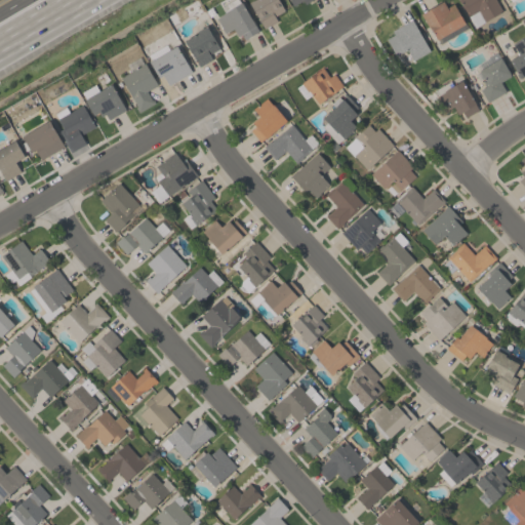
[(224,33),(215,17),(223,13),(223,12),(224,11),(219,6),(230,0),(237,0),(239,2),(241,1),(258,31),(243,39),(240,34),(237,36),(232,28),(224,33)]
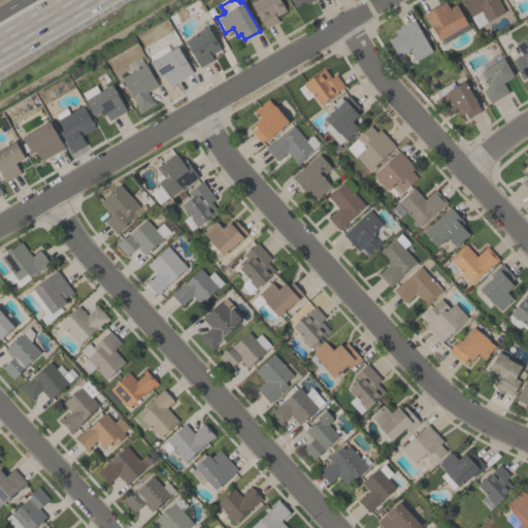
[(278,0),(285,10),(274,17),(277,21),(265,29),(249,2),(252,0),(278,0)]
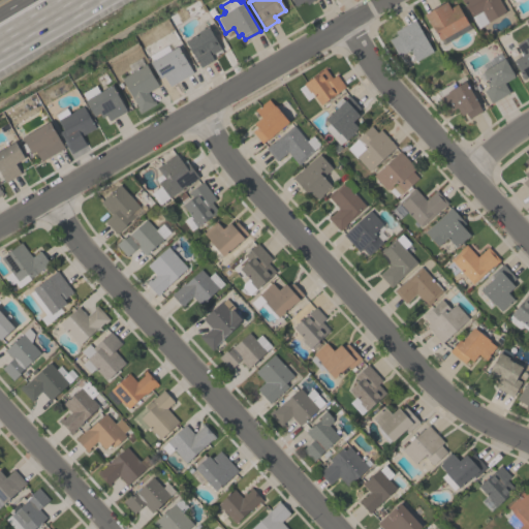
[(315,0),(292,0),(298,9),(315,0)]
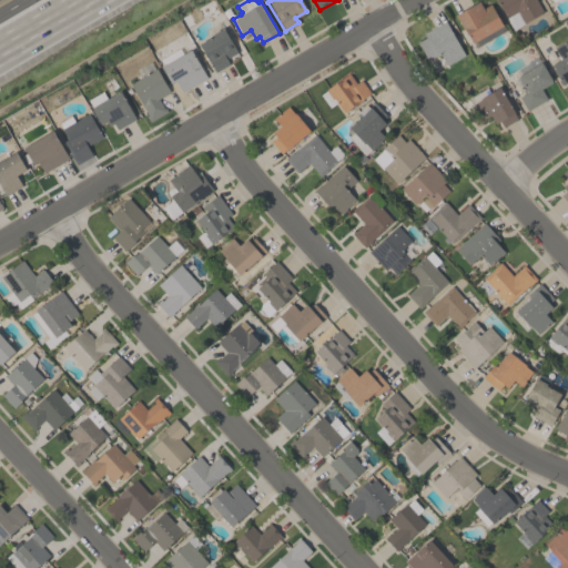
[(535,0),(543,11),(513,29),(495,0),(535,0)]
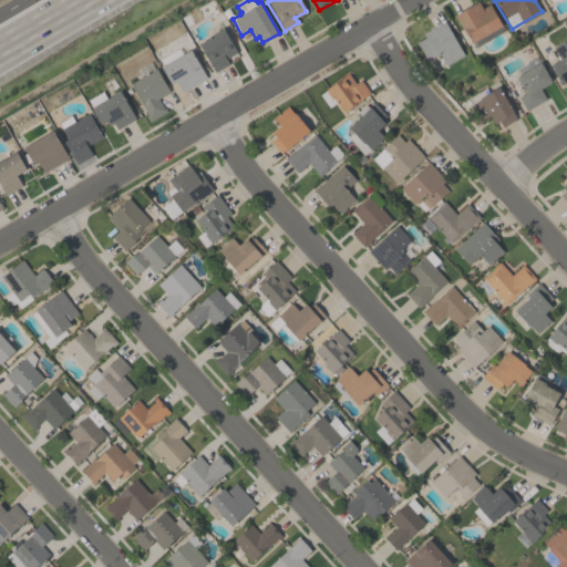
[(482,9),(488,4),(503,31),(474,47),(463,28),(462,29),(453,14),(477,1),(482,9)]
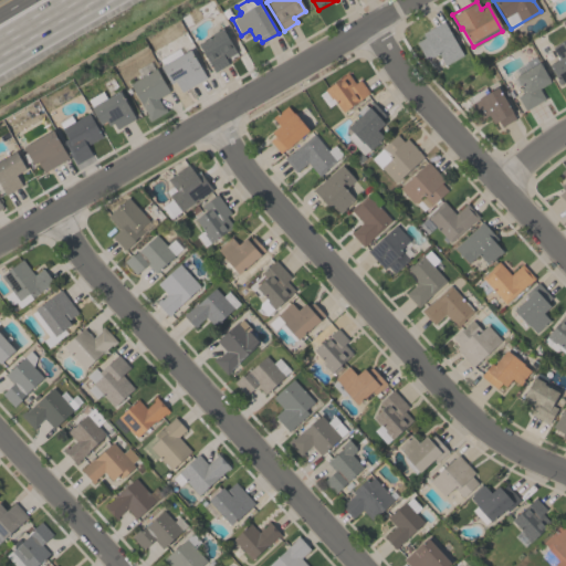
[(463,54),(444,65),(437,53),(426,60),(416,42),(423,38),(421,32),(442,20),(463,54)]
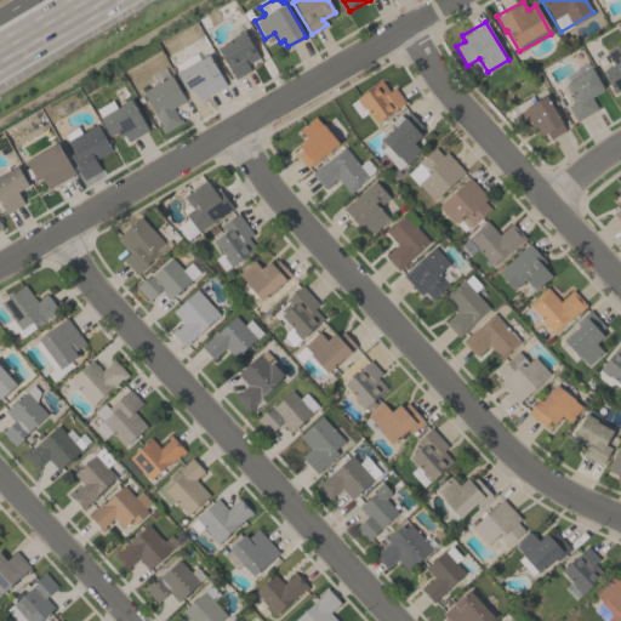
[(234,78),(216,47),(232,38),(232,36),(243,30),(258,57),(246,63),(250,69),(234,78)]
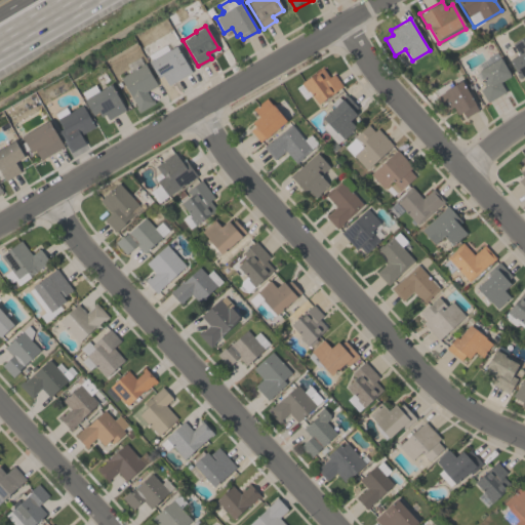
[(524,72),(518,77),(508,59),(518,54),(512,43),(524,35),(524,72)]
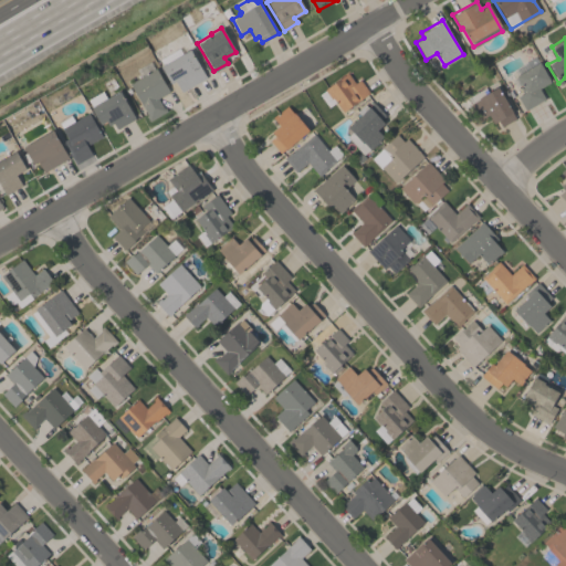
[(175,81),(170,83),(160,65),(189,49),(206,77),(180,92),(175,81)]
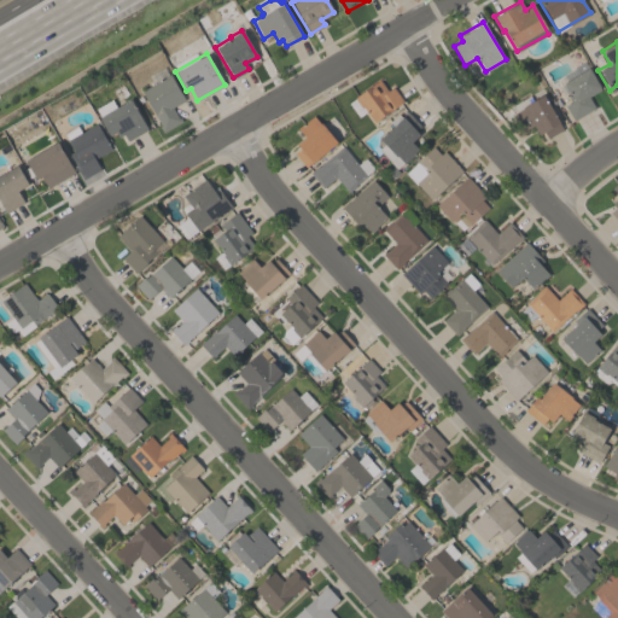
[(601,88),(587,97),(594,108),(573,120),(564,105),(572,100),(563,83),(588,68),(601,88)]
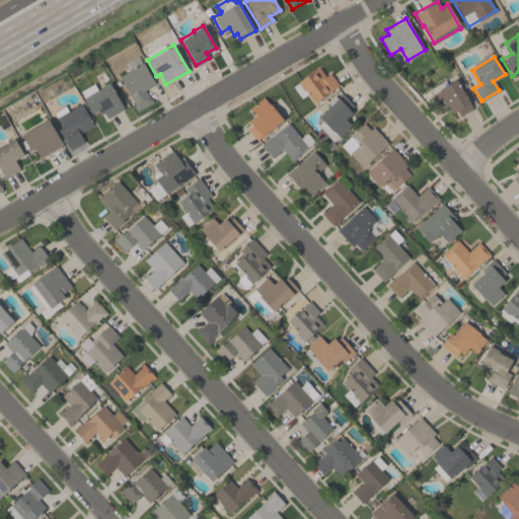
[(118,75),(142,62),(154,84),(146,88),(149,92),(150,92),(152,96),(150,97),(153,101),(136,112),(133,105),(134,104),(118,75)]
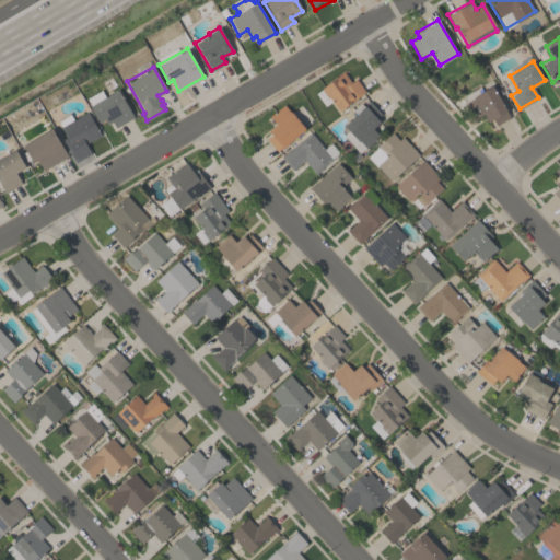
[(319,88),(342,71),(350,82),(356,78),(365,91),(339,111),(328,96),(326,97),(319,88)]
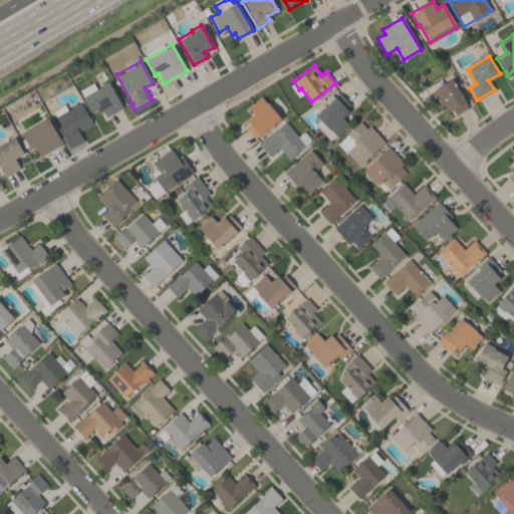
[(443,103),(435,108),(427,94),(435,89),(434,88),(451,78),(468,107),(455,115),(452,109),(448,112),(443,103)]
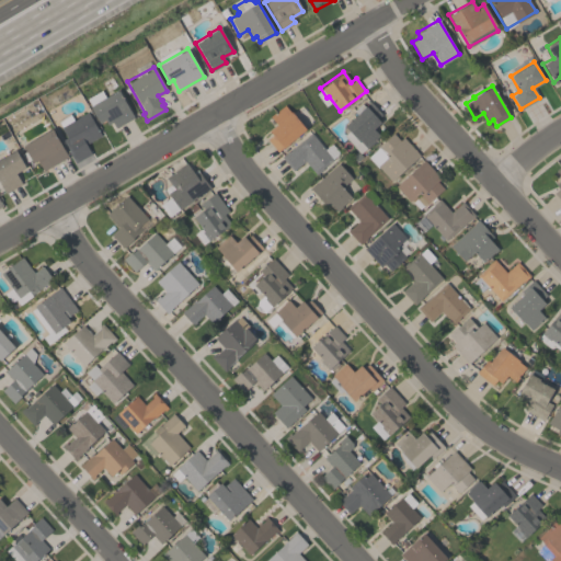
[(115,127),(112,122),(107,124),(104,119),(99,123),(89,106),(90,105),(86,99),(101,90),(104,98),(117,90),(133,117),(115,127)]
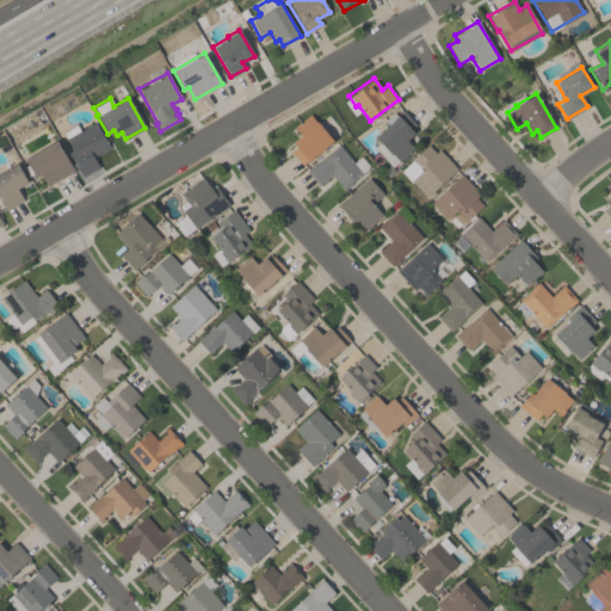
[(412,147),(392,166),(374,147),(377,144),(372,140),(376,137),(374,136),(402,110),(415,124),(411,129),(414,133),(406,140),(412,147)]
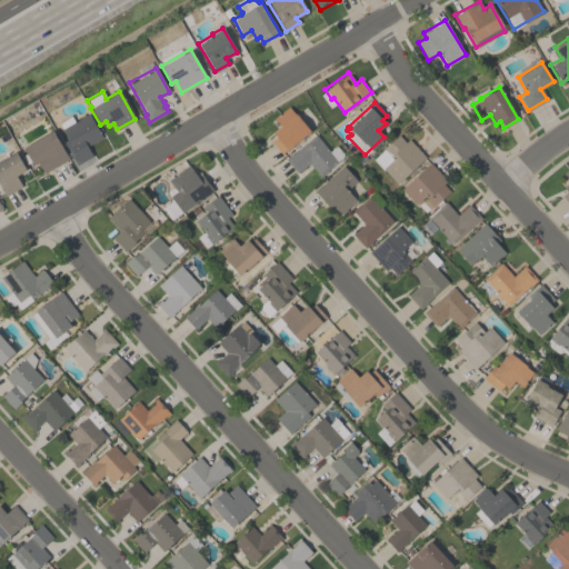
[(280,126),(273,118),(288,106),(293,112),(295,112),(310,131),(287,149),(286,149),(281,152),(270,140),(276,136),(272,132),(280,126)]
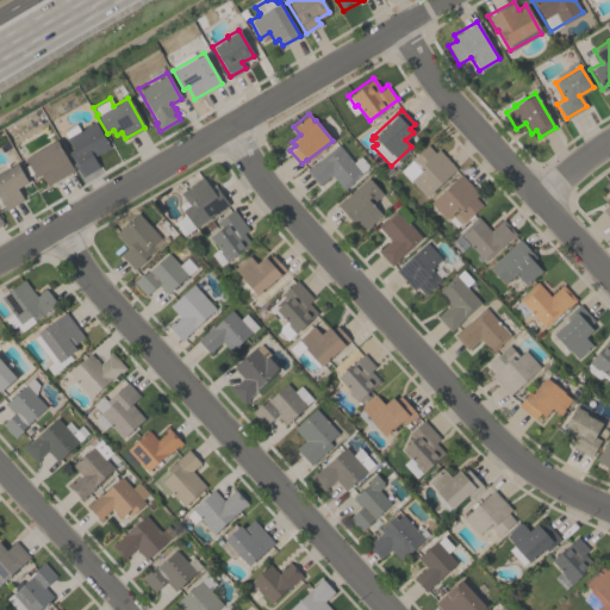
[(68,151),(73,149),(62,130),(75,123),(79,130),(94,120),(109,147),(93,156),(99,167),(81,176),(74,163),(75,163),(68,151)]
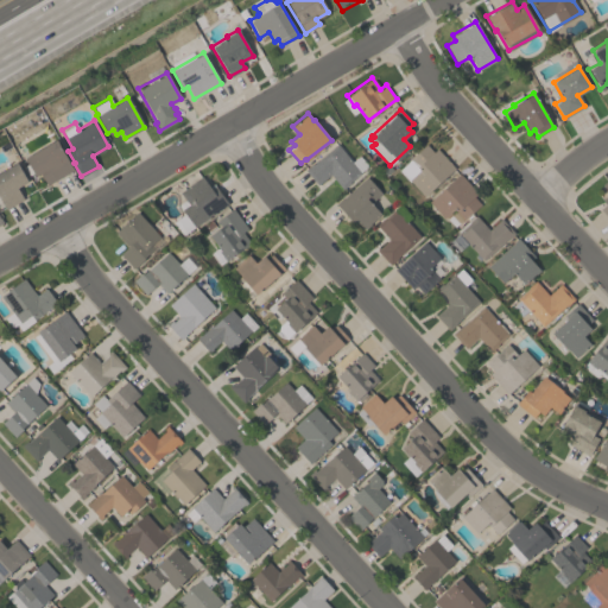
[(24,157),(56,139),(73,169),(46,184),(42,176),(48,172),(46,169),(35,176),(24,157)]
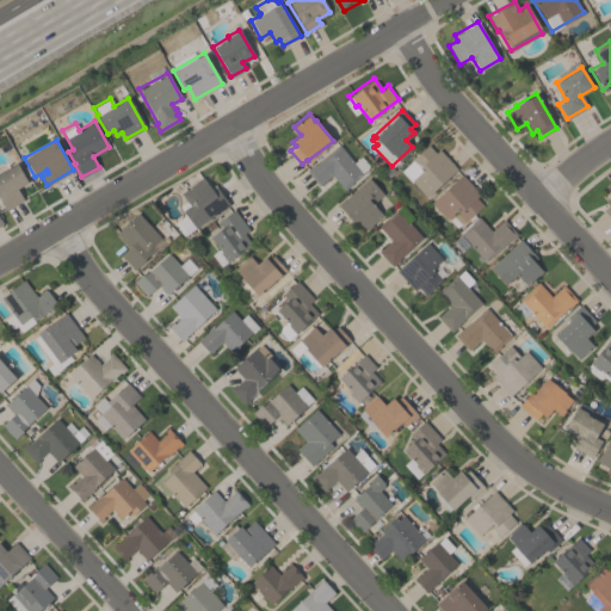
[(362,173),(350,183),(351,184),(344,190),(331,174),(318,185),(306,171),(313,165),(338,144),(362,173)]
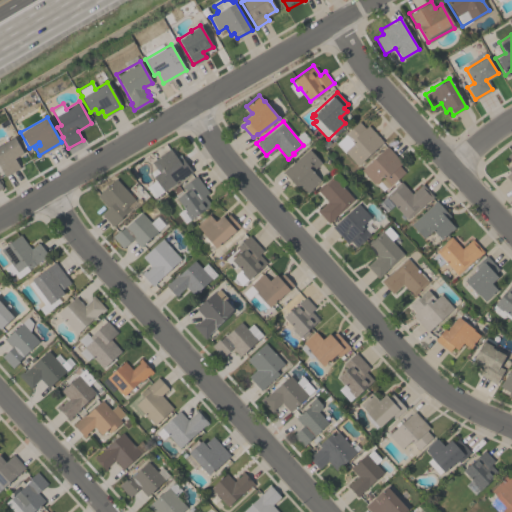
[(335,143),(345,134),(344,133),(358,121),(364,128),(367,125),(382,141),(356,165),(344,152),(343,152),(335,143)]
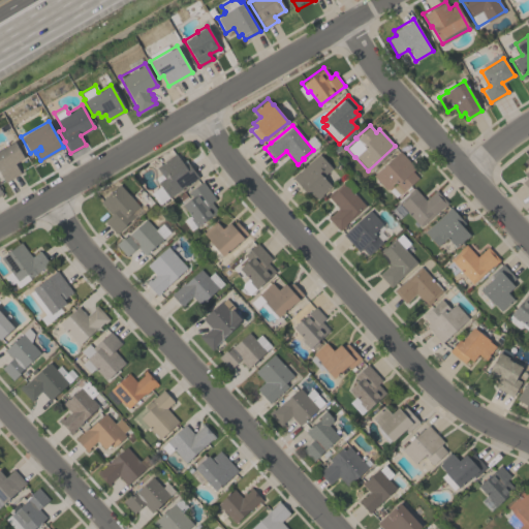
[(14,162),(21,173),(4,182),(0,174),(0,148),(13,141),(23,157),(14,162)]
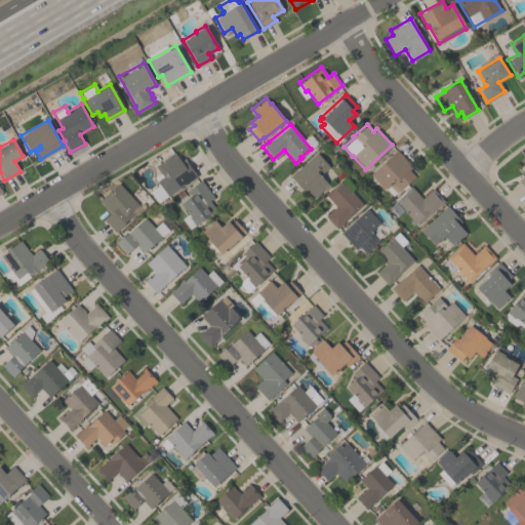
[(382,188),(369,174),(396,150),(412,166),(408,169),(414,176),(400,190),(399,189),(392,196),(384,187),(382,188)]
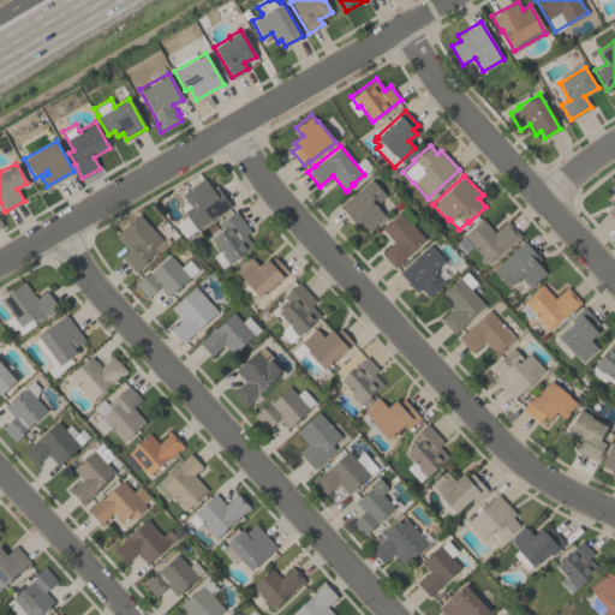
[(230,206),(196,230),(183,212),(190,206),(180,193),(203,178),(214,192),(218,189),(230,206)]
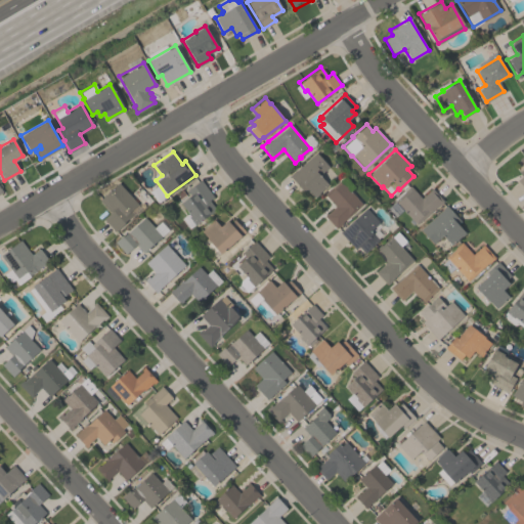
[(289,175),(293,172),(294,173),(315,153),(328,166),(318,174),(328,184),(318,192),(318,193),(314,198),(305,187),(302,189),(289,175)]
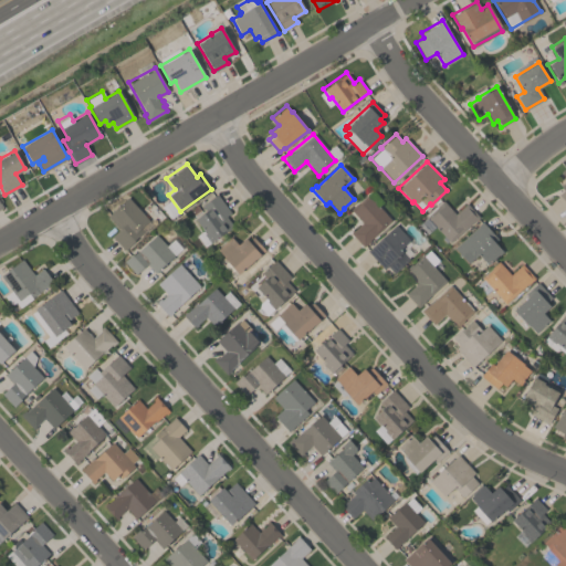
[(565,203),(565,168),(557,177),(565,184),(556,194),(565,203)]
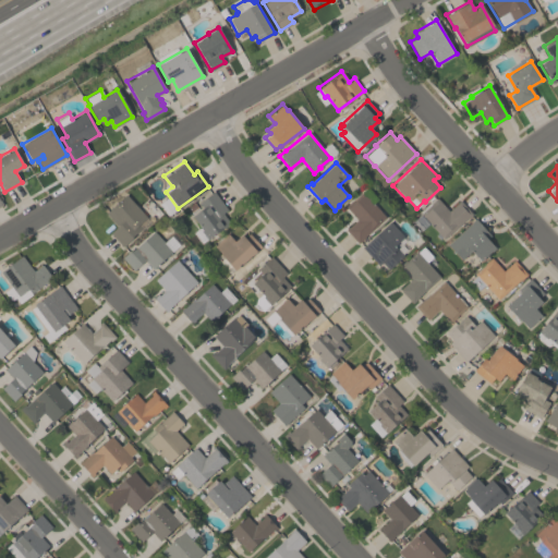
[(358,242),(347,230),(359,219),(346,206),(362,192),(367,187),(377,198),(372,203),(385,217),(358,242)]
